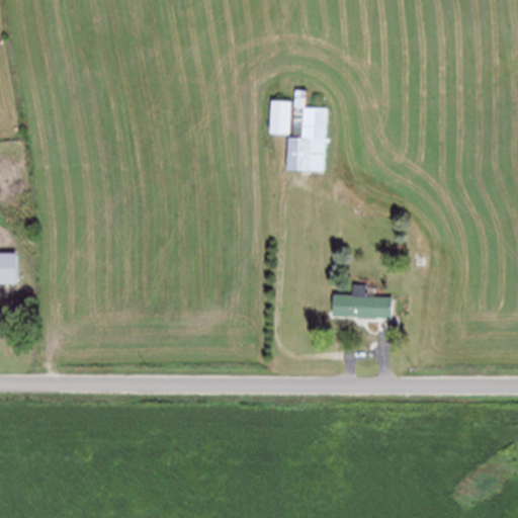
[(296,88),(294,137),(289,137),(288,169),(326,171),(329,106),(307,105),(308,89),(296,88)]
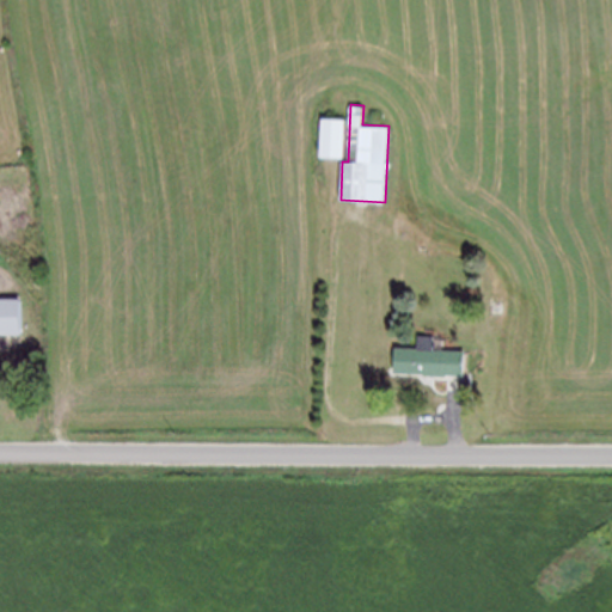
[(346,117),(343,155),(320,154),(322,116),(346,117)]
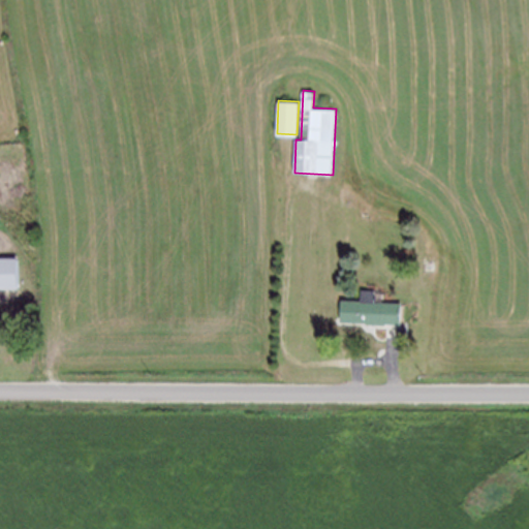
[(383,180),(384,190),(367,191),(367,181),(383,180)]
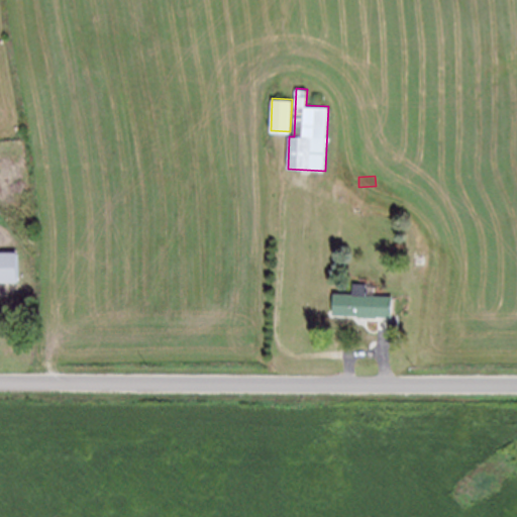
[(0,252),(20,252),(20,282),(0,282),(0,252)]
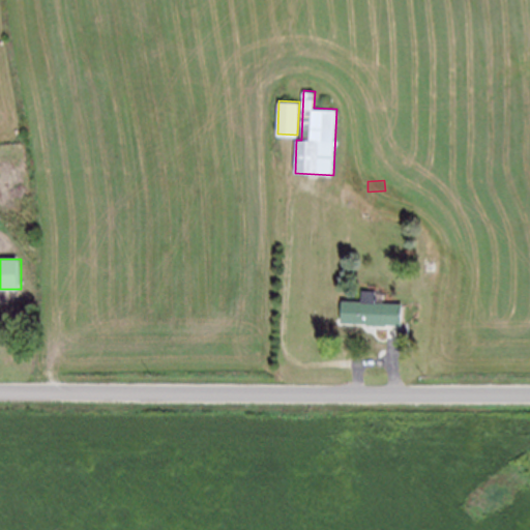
[(402,304),(376,303),(377,291),(363,290),(362,302),(345,301),(344,322),(401,324),(402,304)]
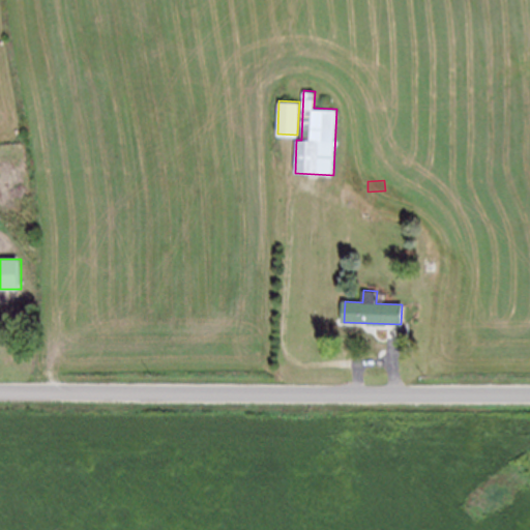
All buildings are outlined.
